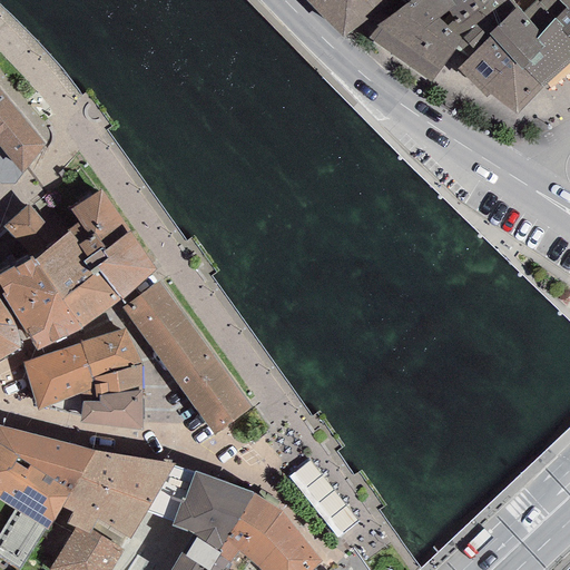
[(354,29),(377,11),(369,0),(305,0),(345,38),(354,29)]
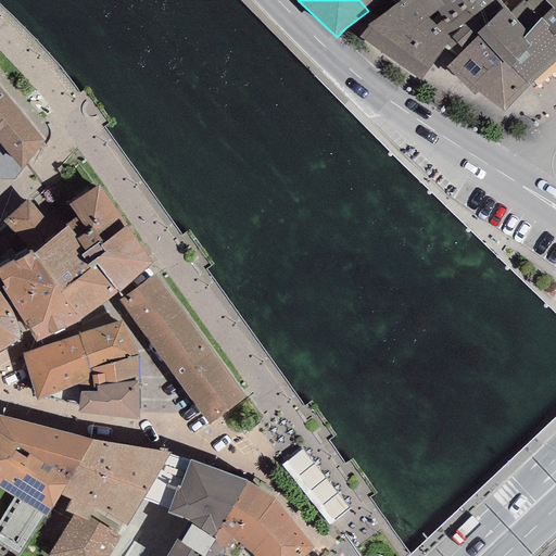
[(420,80),(445,43),(451,37),(436,25),(428,19),(437,11),(443,5),(439,0),(401,0),(367,26),(358,37),(420,80)]
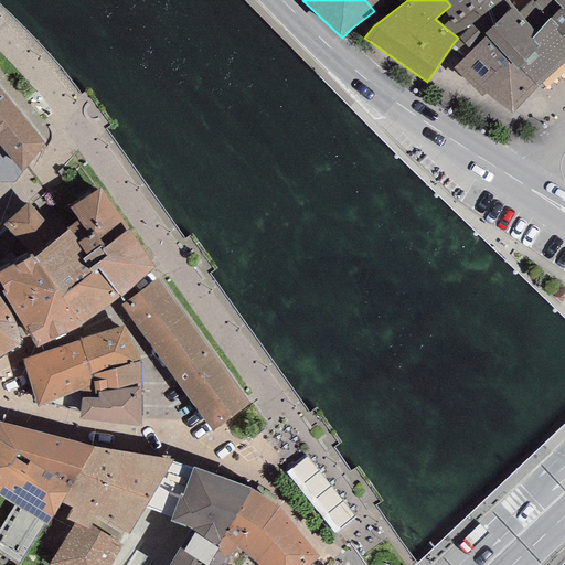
[(365,0),(374,11),(387,0),(365,0)]
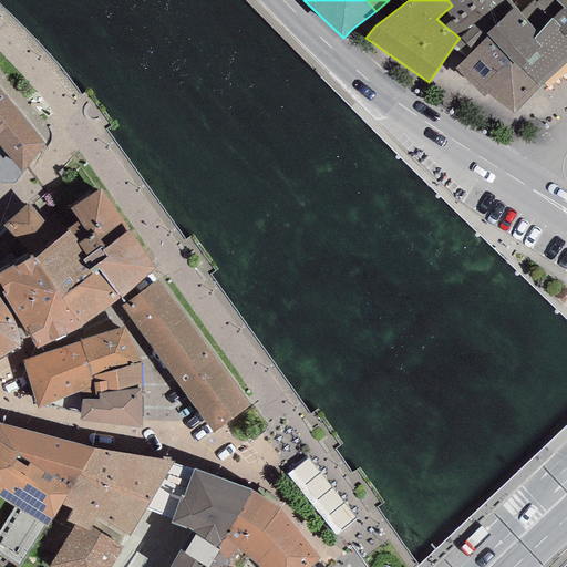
[(482,18),(470,0),(447,0),(452,6),(445,11),(452,20),(444,26),(460,38),(454,44),(466,57),(487,35),(485,33),(483,34),(472,26),(482,18)]
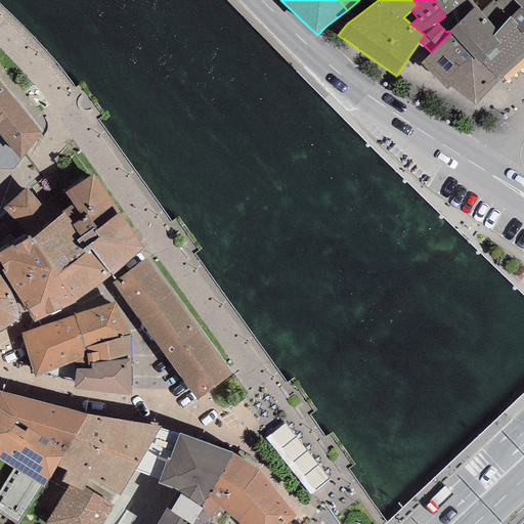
[(434,0),(445,16),(465,0),(466,0),(473,8),(475,5),(480,12),(490,0),(434,0)]
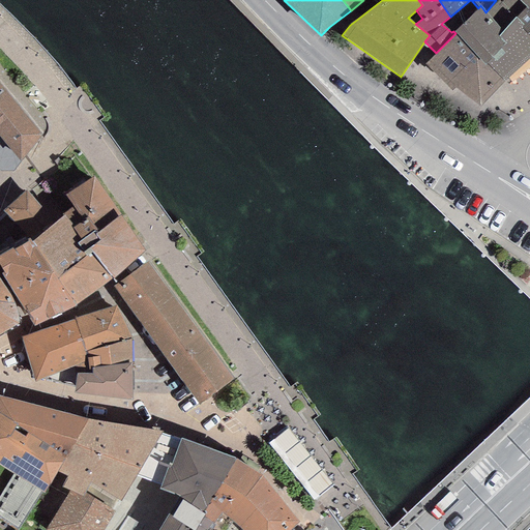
[(523,9),(526,6),(518,0),(502,0),(501,2),(498,0),(496,0),(486,12),(503,31),(516,18),(523,9)]
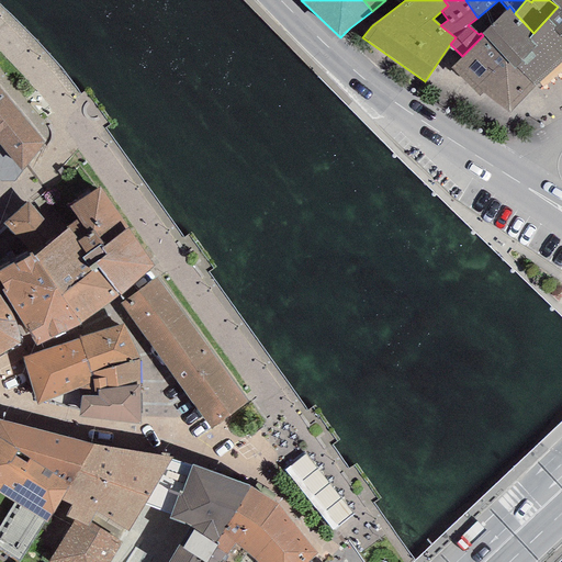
[(561,0),(549,0),(558,7),(554,10),(547,19),(554,26),(552,30),(561,38),(561,0)]
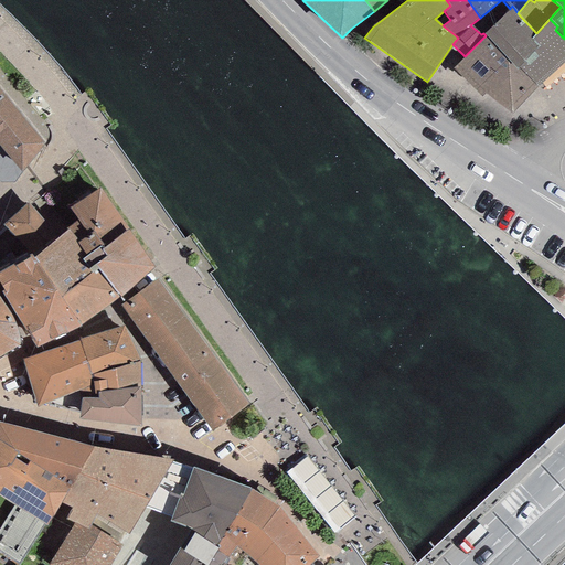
[(510,9),(483,33),(486,35),(508,59),(516,70),(518,67),(539,46),(531,39),(536,33),(518,13),(512,6),(510,9)]
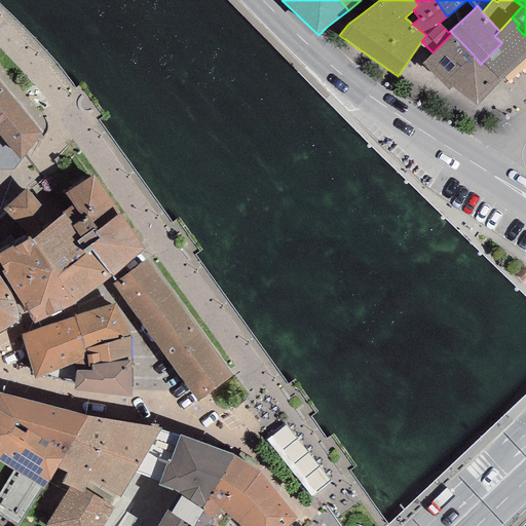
[(519,25),(512,17),(499,31),(494,36),(501,43),(482,63),(500,81),(525,58),(525,36),(517,28),(519,25)]
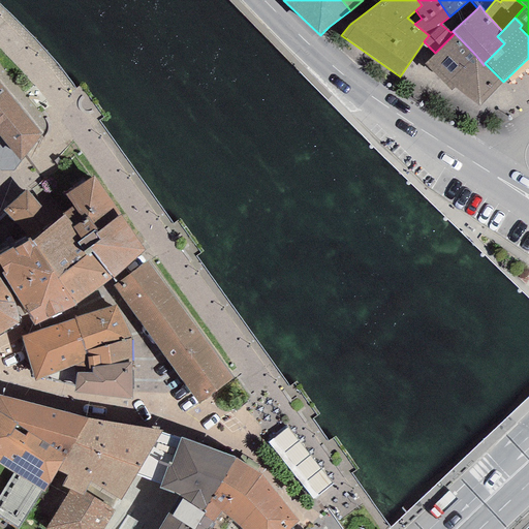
[(443,85),(475,55),(455,33),(435,53),(424,64),(443,85)]
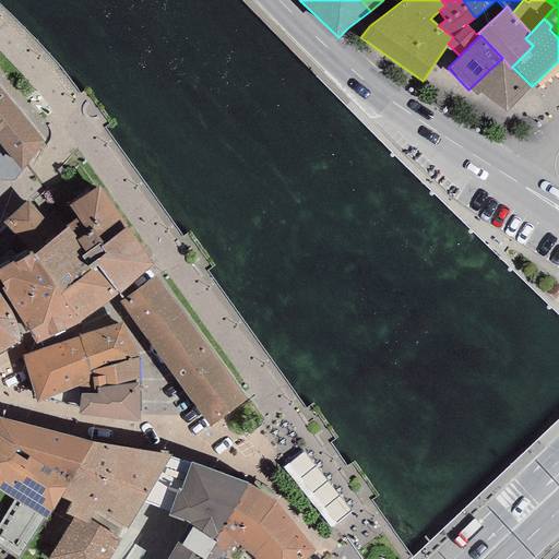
[(507,113),(532,86),(512,67),(511,69),(502,58),(468,90),(476,96),(480,92),(507,113)]
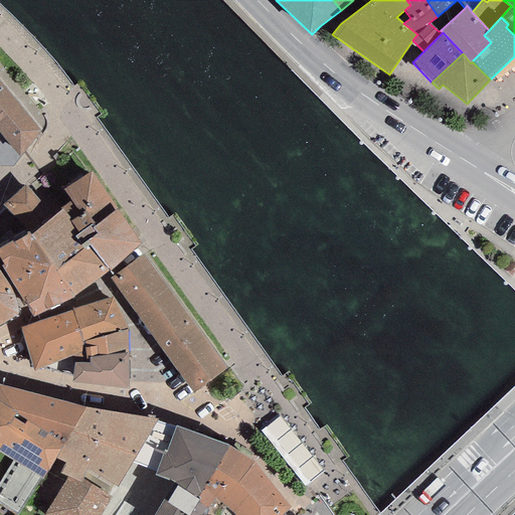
[(0,82),(0,128),(20,152),(37,128),(0,82)]
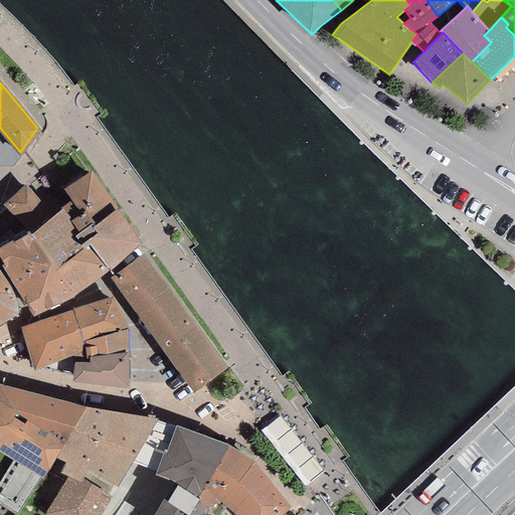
[(0,163),(11,164),(20,152),(0,128),(0,163)]
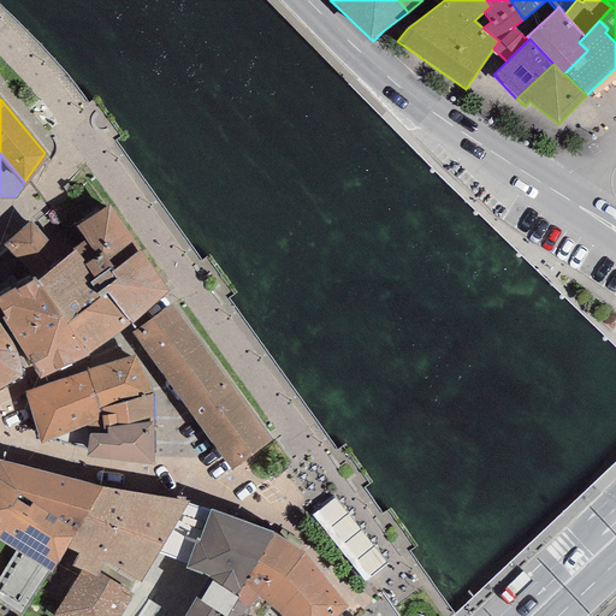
[(107,284),(131,312),(142,303),(163,286),(108,208),(90,220),(83,225),(92,237),(101,252),(86,261),(96,278),(93,279),(100,290),(107,284)]
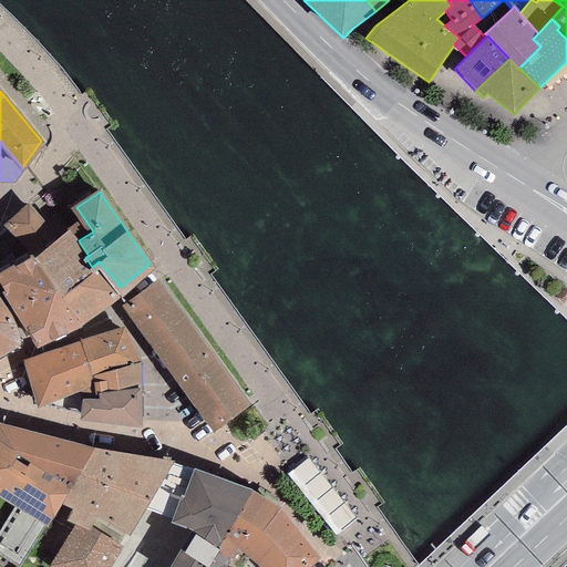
[(44,251),(59,239),(29,208),(14,220),(44,251)]
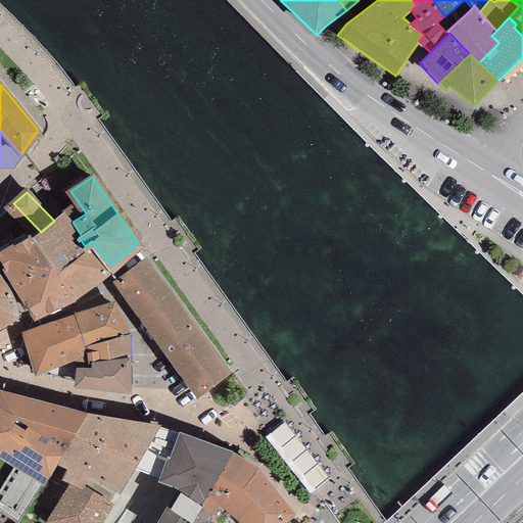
[(93,279),(111,265),(91,241),(85,246),(79,237),(82,236),(73,222),(86,214),(78,201),(64,212),(54,221),(41,232),(31,240),(68,296),(93,279)]
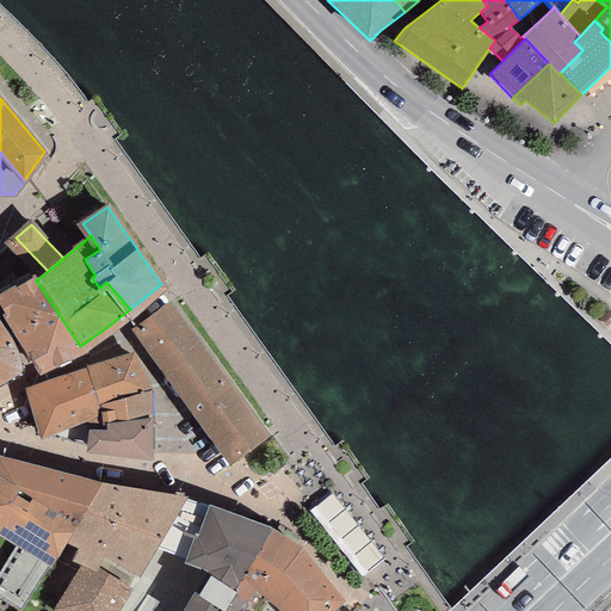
[(80,346),(36,281),(32,277),(0,295),(0,297),(12,316),(42,364),(68,352),(80,346)]
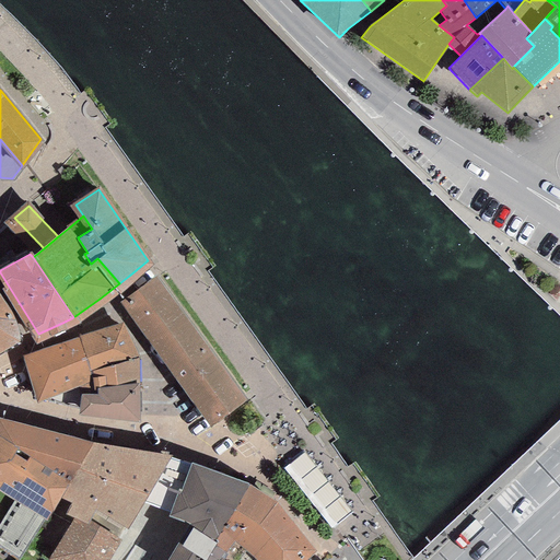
[(212,417),(240,396),(155,279),(128,299),(135,307),(188,382),(199,398),(212,417)]
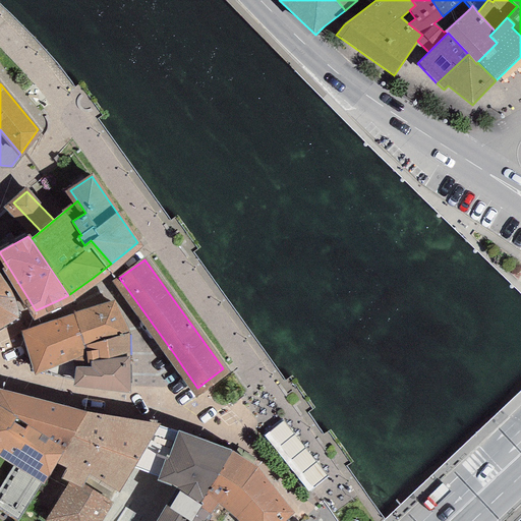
[(0,316),(12,309),(9,293),(0,279),(0,316)]
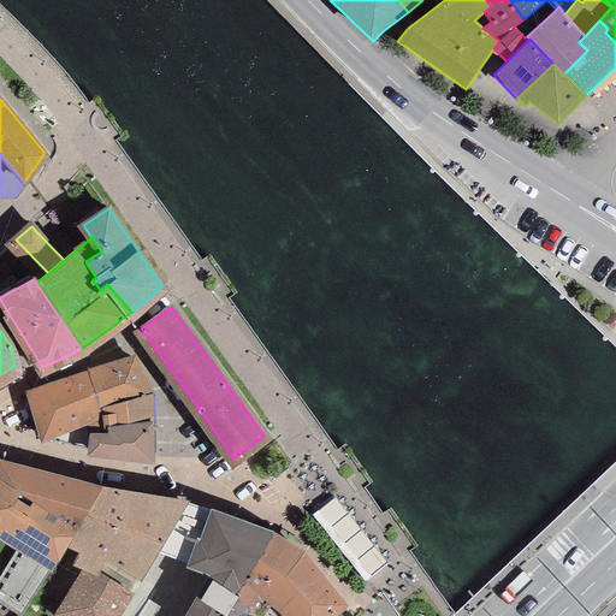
[(148,455),(148,392),(135,363),(132,357),(110,365),(72,378),(31,391),(39,420),(42,434),(49,433),(51,439),(90,449),(148,455)]
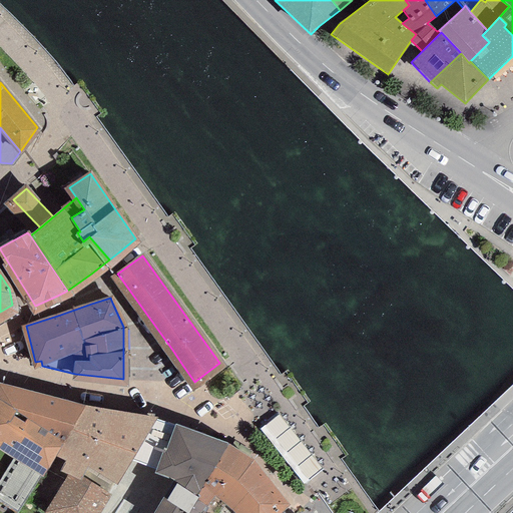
[(68,463),(78,469),(84,457),(117,475),(129,455),(153,416),(81,404),(54,398),(4,386),(1,385),(0,386),(0,435),(2,433),(27,448),(43,457),(48,460),(55,449),(70,457),(68,463)]
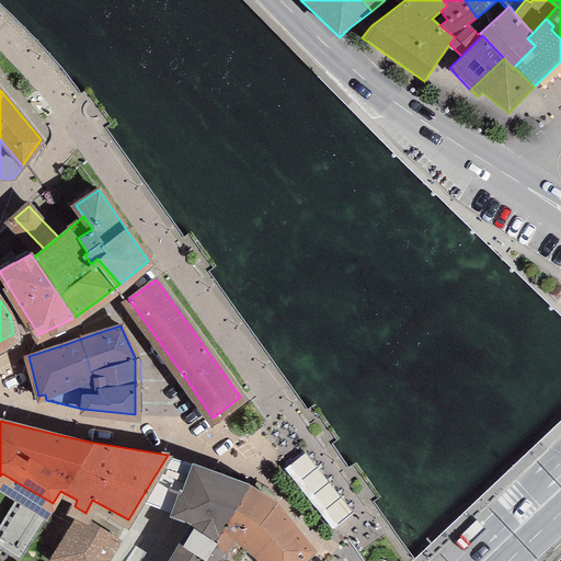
[(181,488),(171,512),(192,519),(181,538),(167,560),(227,560),(218,556),(235,531),(265,560),(296,560),(310,547),(300,534),(274,501),(247,483),(193,465),(184,490),(181,488)]
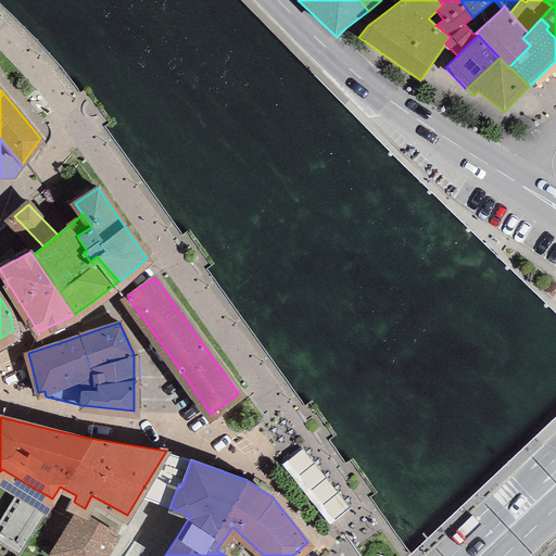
[(17,541),(47,495),(29,485),(0,531),(17,541)]
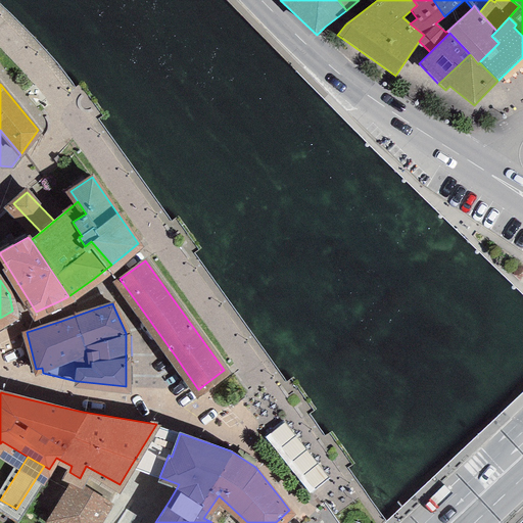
[(57,522),(94,522),(107,503),(74,481),(51,519),(57,522)]
